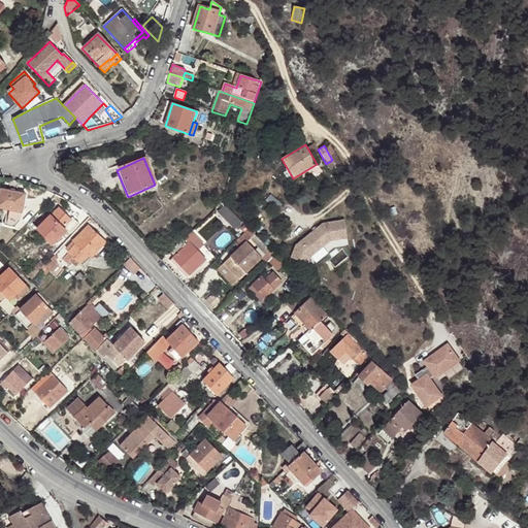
[(117,170),(113,171),(127,201),(156,188),(155,185),(128,197),(117,170)]
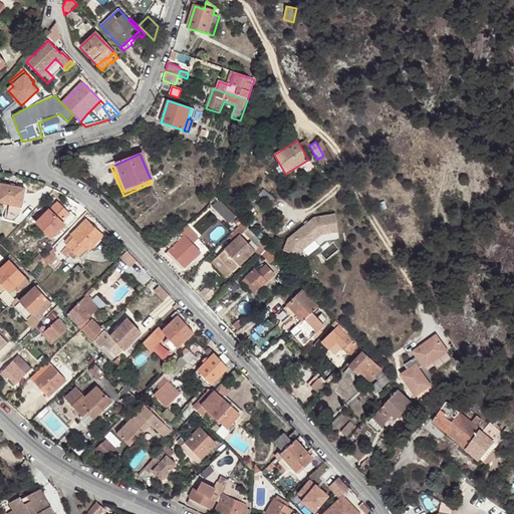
[(19,177),(11,176),(9,185),(17,187),(19,177)]
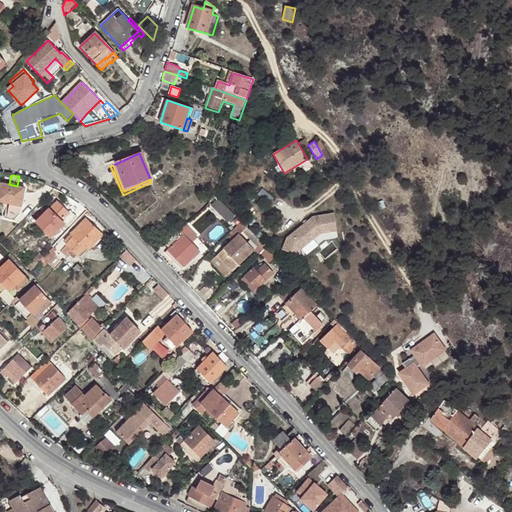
[(17,186),(9,184),(1,183),(0,186),(0,201),(10,204),(22,206),(26,188),(17,186)]
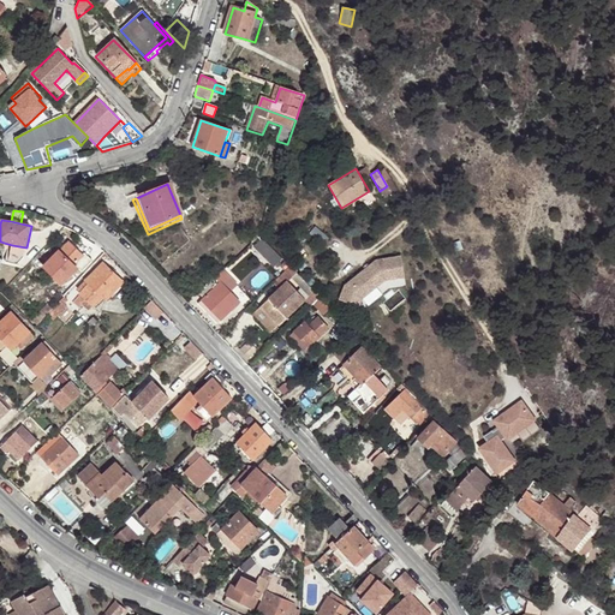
[(82,256),(84,254),(87,251),(73,239),(70,243),(82,256)]
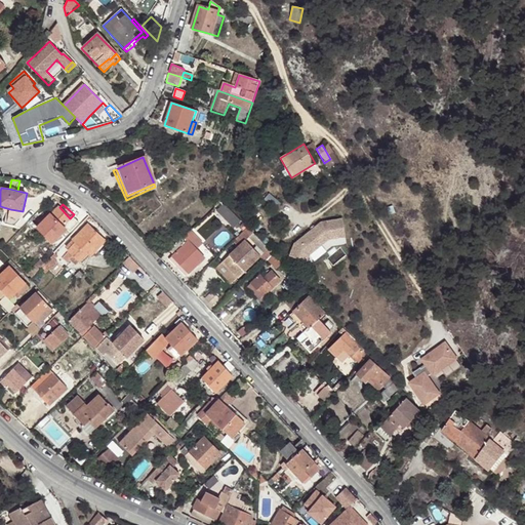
[(216,210),(227,220),(233,215),(223,205),(216,210)]
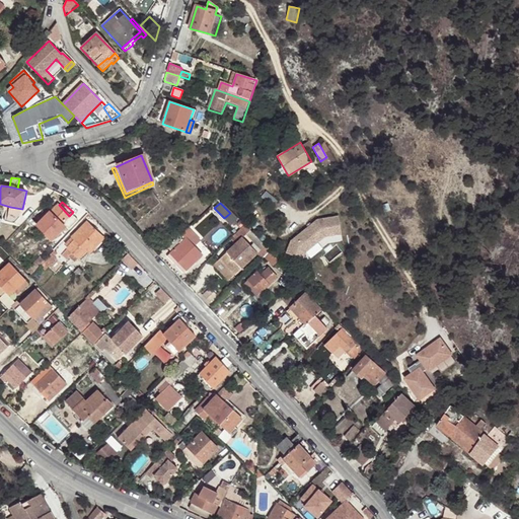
[(61,223),(69,216),(59,205),(50,212),(61,224),(61,223)]
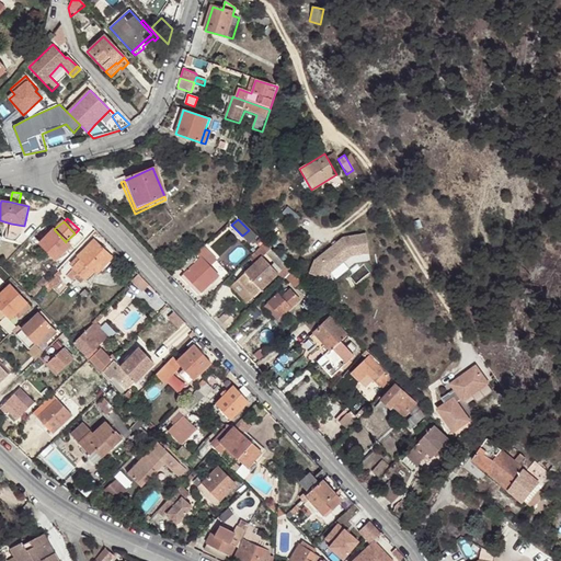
[(22,235),(24,226),(11,224),(9,232),(22,235)]
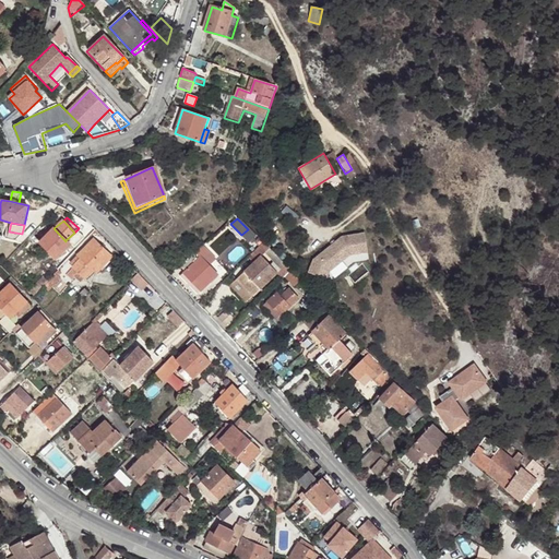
[(63,248),(68,244),(69,242),(66,240),(66,241),(54,228),(39,241),(52,257),(57,253),(59,257),(66,250),(63,248)]
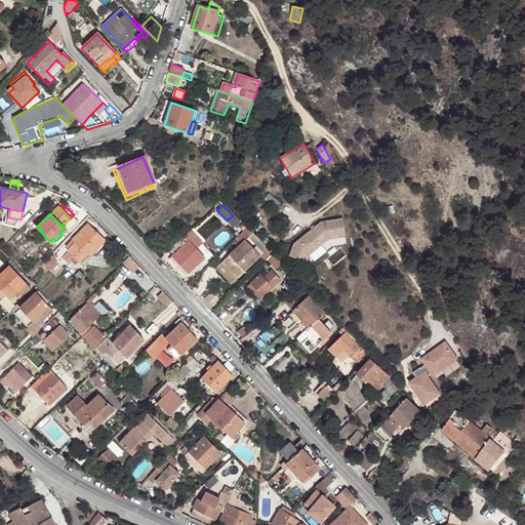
[(233,215),(227,220),(234,228),(239,223),(234,215),(233,215)]
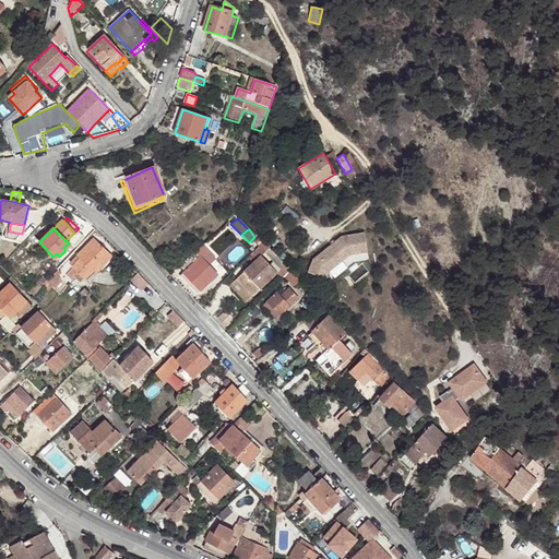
[(83,238),(76,230),(74,233),(66,240),(69,242),(68,244),(72,248),(83,238)]
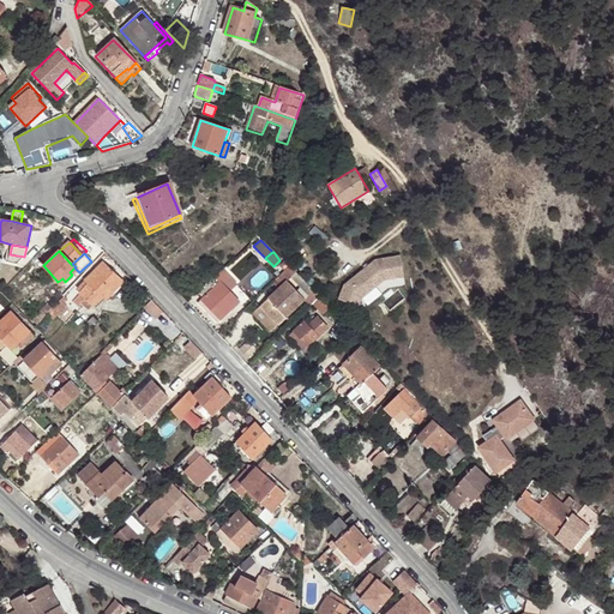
[(374,262),(343,287),(337,304),(359,309),(361,302),(385,283),(404,281),(401,257),(374,262)]
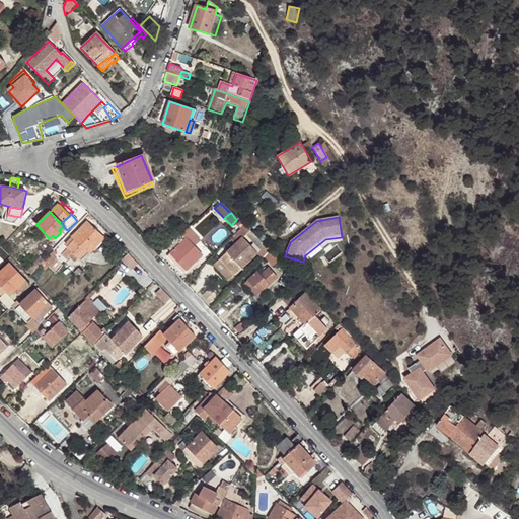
[(101,239),(85,223),(71,237),(73,240),(66,248),(77,258),(85,251),(88,253),(101,239)]
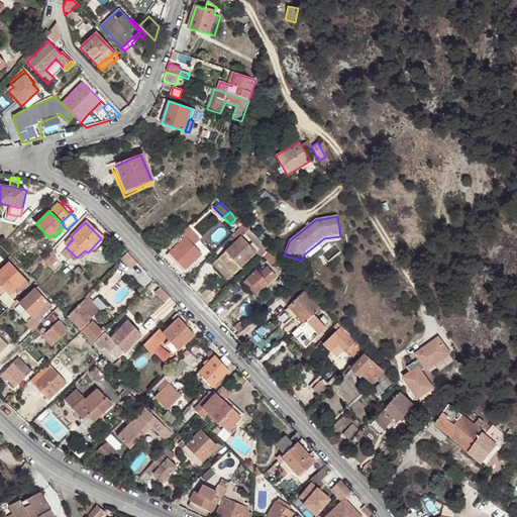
[(12,229),(6,223),(0,228),(0,230),(6,236),(12,229)]
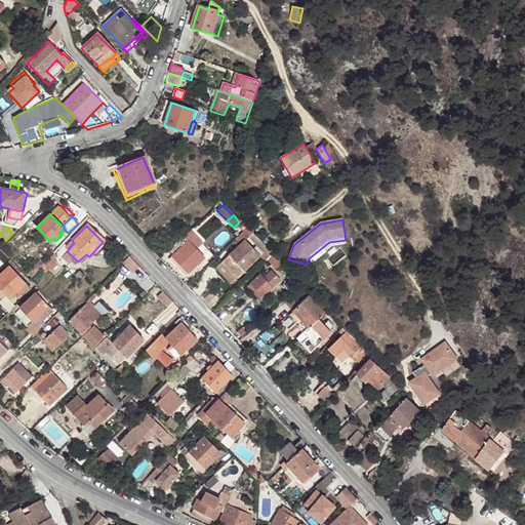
[(263,252),(267,247),(246,228),(233,241),(238,246),(244,240),(248,237),(263,252)]
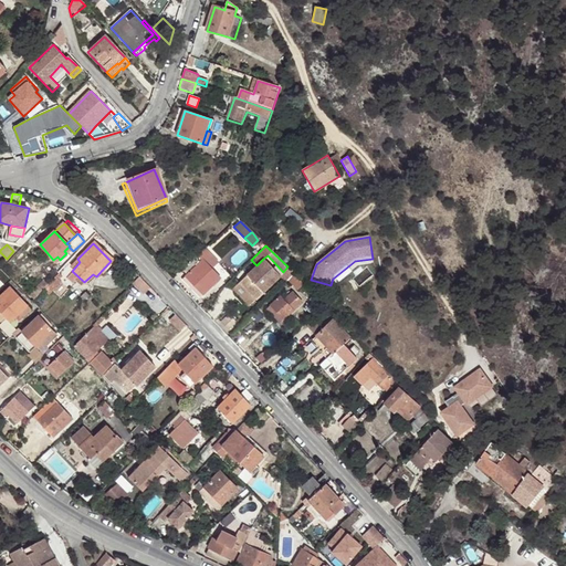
[(205,249),(198,255),(210,270),(218,262),(205,249)]
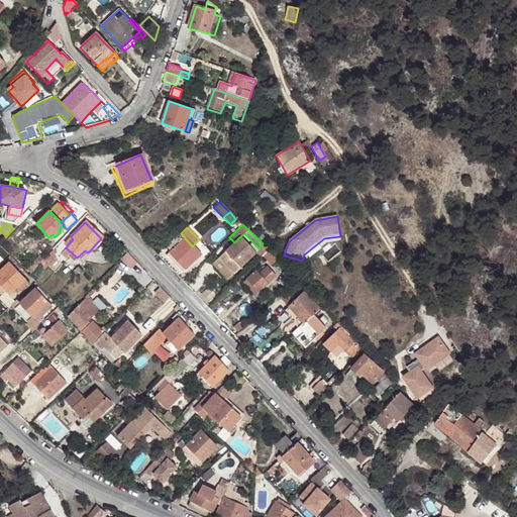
[(166,246),(170,251),(167,254),(182,272),(200,254),(192,246),(181,233),(166,246)]
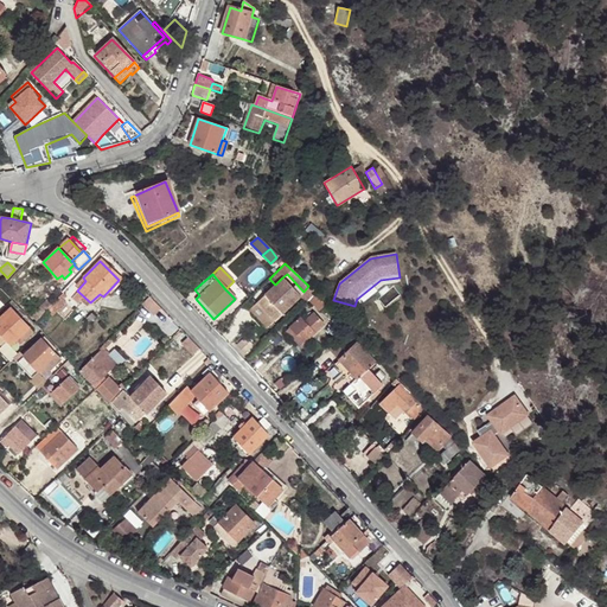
[(74,288),(77,291),(85,281),(83,278),(74,288)]
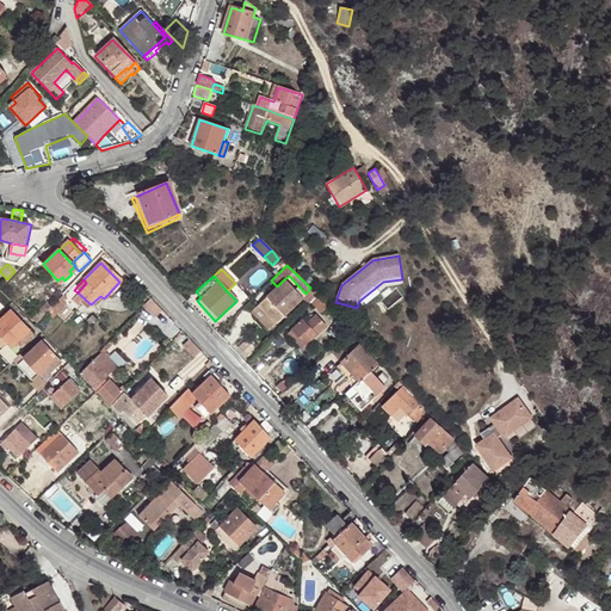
[(277,287),(264,298),(282,318),(302,298),(284,279),(277,287)]
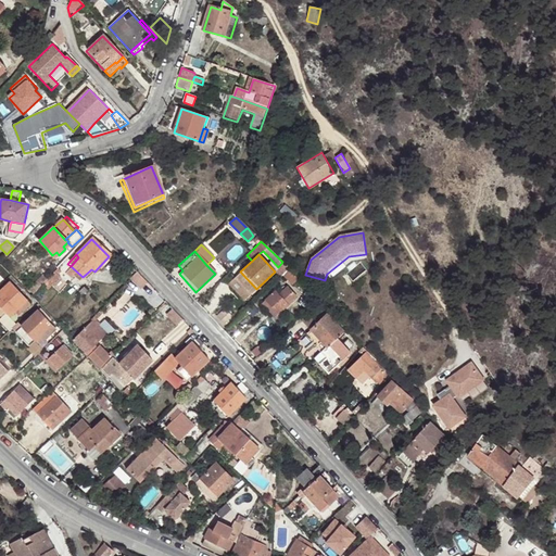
[(289,268),(282,262),(278,267),(275,272),(280,277),(282,275),(289,268)]
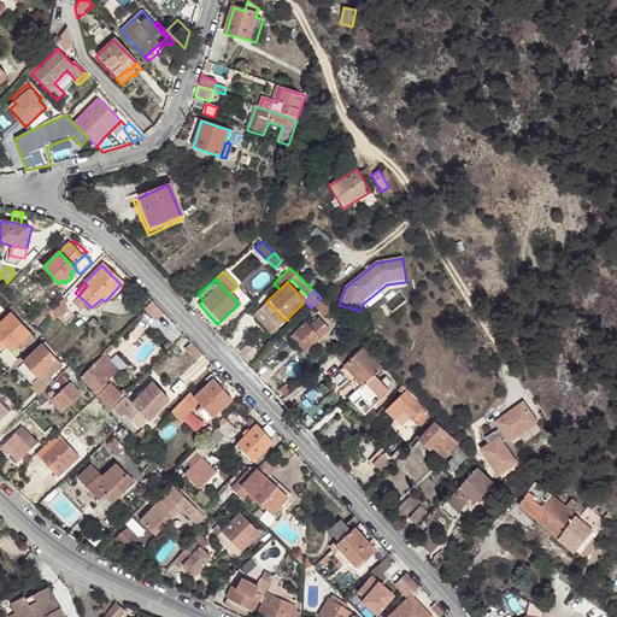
[(92,307),(78,295),(71,303),(77,309),(80,305),(87,312),(92,307)]
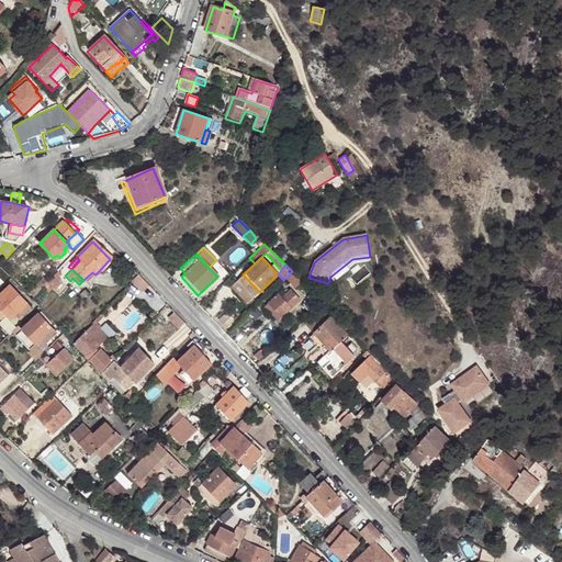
[(302,281),(292,271),(285,278),(295,288),(302,281)]
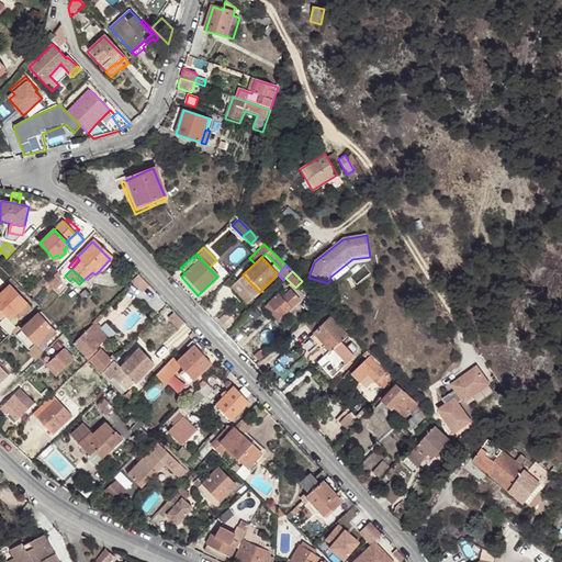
[(59,276),(56,272),(41,288),(44,291),(59,276)]
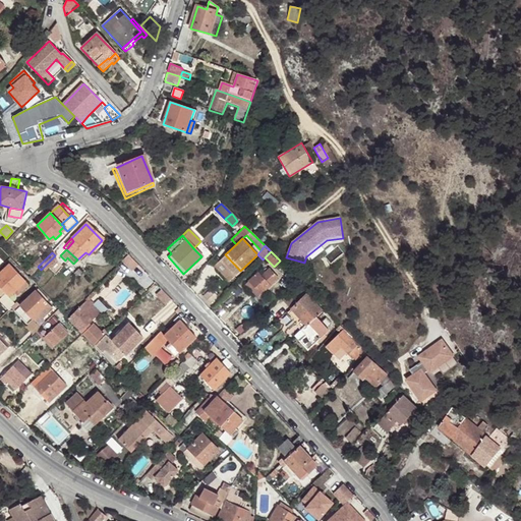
[(240,271),(225,254),(214,266),(229,281),(240,271)]
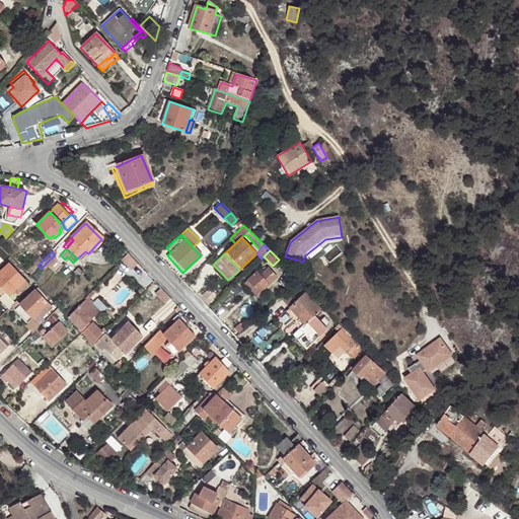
[(128,255),(121,263),(131,272),(138,266),(128,255)]
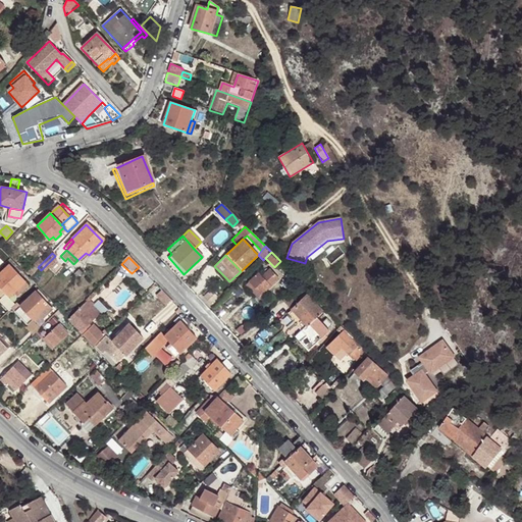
[(10,264),(0,273),(0,288),(3,292),(5,294),(8,297),(12,293),(24,282),(25,281),(10,264)]
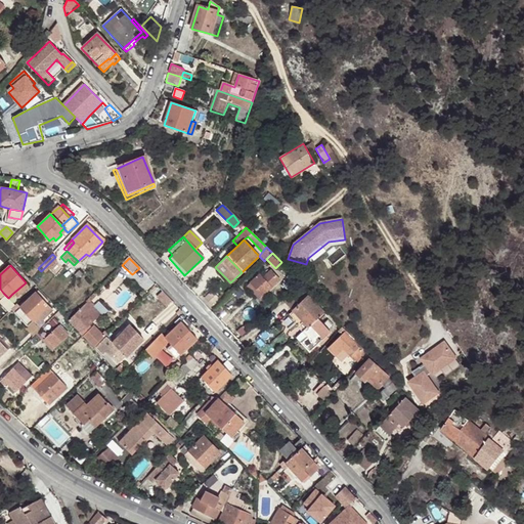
[(28,272),(31,275),(38,268),(34,265),(28,272)]
